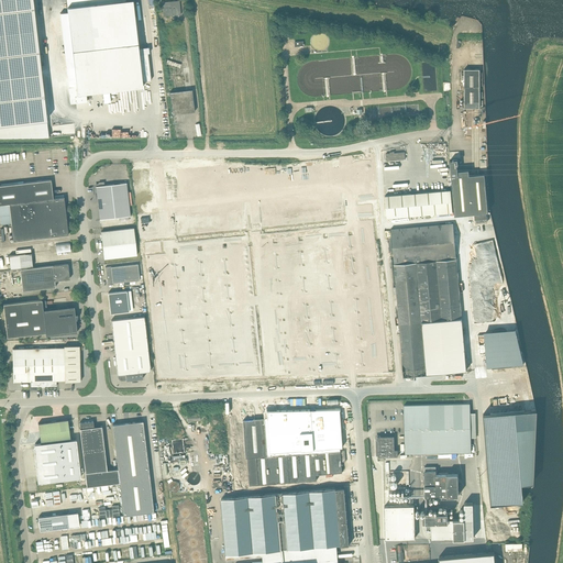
[(0,0),(0,138),(48,138),(32,0),(0,0)]
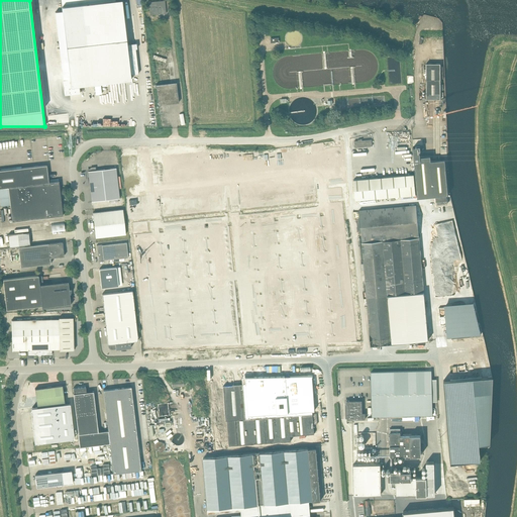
[(61,0),(62,6),(70,79),(63,80),(64,90),(65,95),(80,93),(79,86),(131,80),(130,75),(138,74),(138,69),(135,48),(127,49),(121,0),(116,0),(115,0),(61,0)]
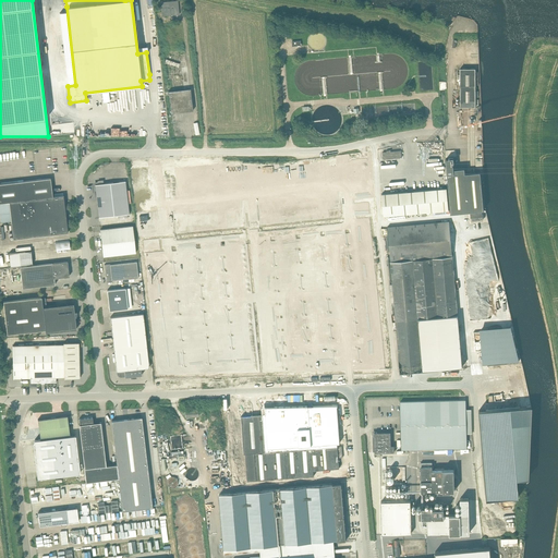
[(179,14),(178,1),(160,2),(161,16),(179,14)]
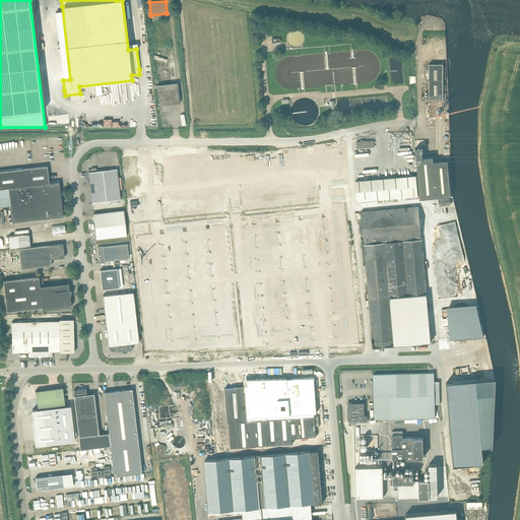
[(443,64),(429,64),(429,100),(443,100),(443,64)]
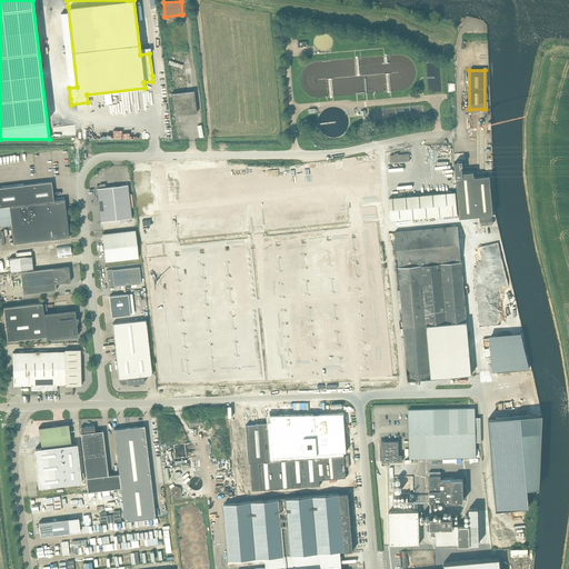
[(197,113),(193,91),(171,93),(175,116),(197,113)]
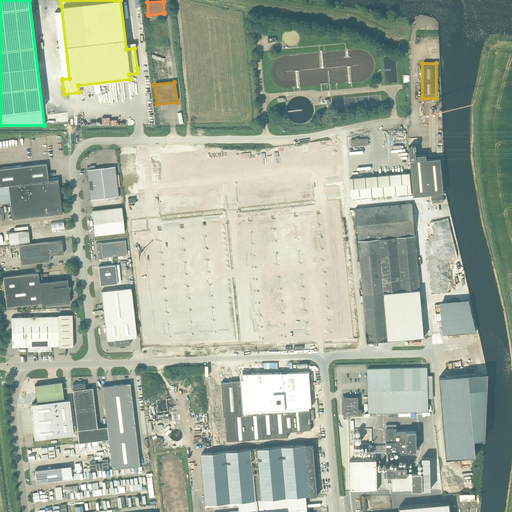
[(412,146),(409,146),(413,196),(444,193),(440,158),(426,159),(426,154),(416,155),(415,150),(416,150),(416,145),(412,145),(412,146)]
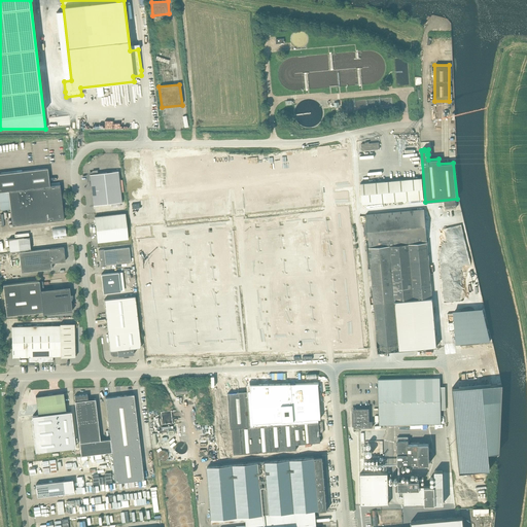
[(0,191),(0,192),(1,197),(1,203),(9,202),(11,217),(7,218),(8,226),(64,220),(60,184),(49,185),(47,169),(0,173),(0,191)]
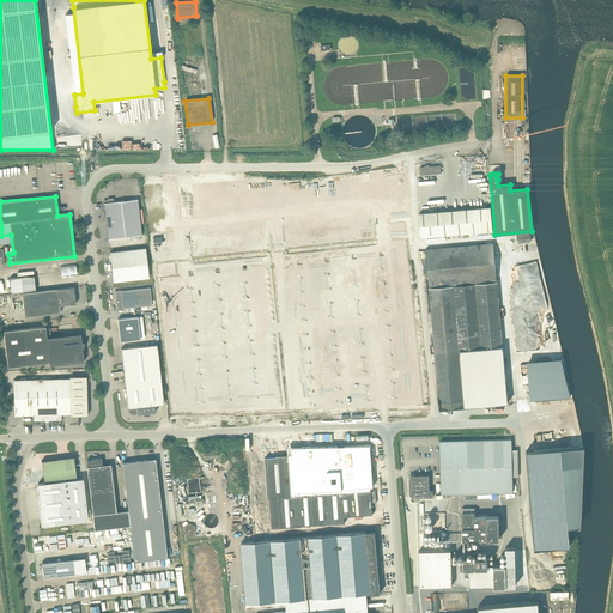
[(104,201),(104,204),(109,240),(141,236),(138,199),(114,202),(113,199),(108,200),(108,201),(104,201)]
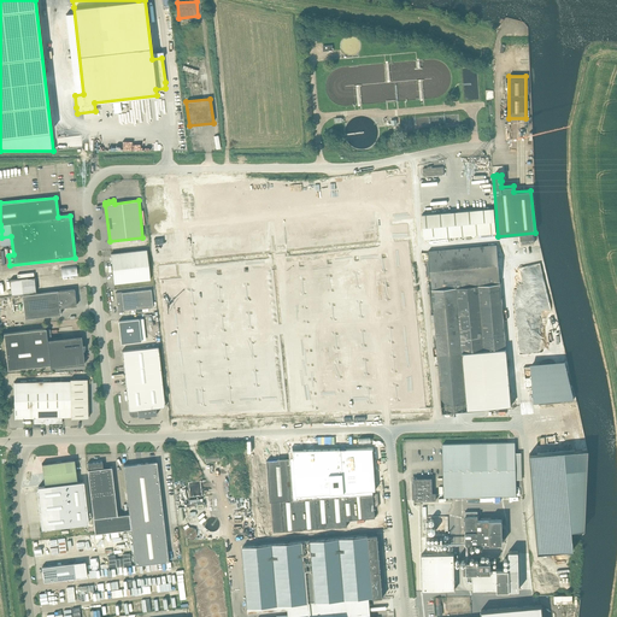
[(494,209),(422,215),(424,239),(495,233),(494,209)]
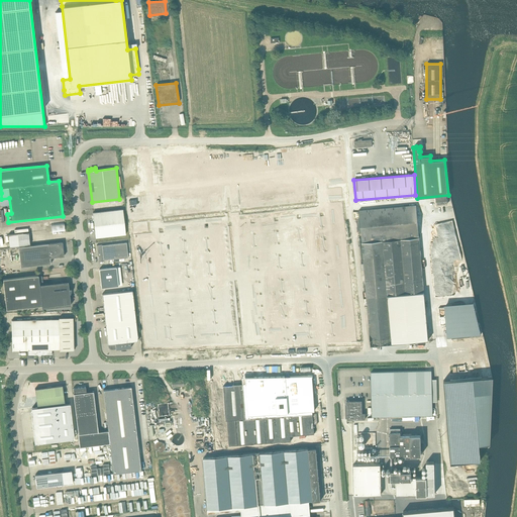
[(231,213),(131,225),(143,350),(359,345),(342,187),(324,189),(326,201),(241,211),(241,206),(231,208),(231,213)]
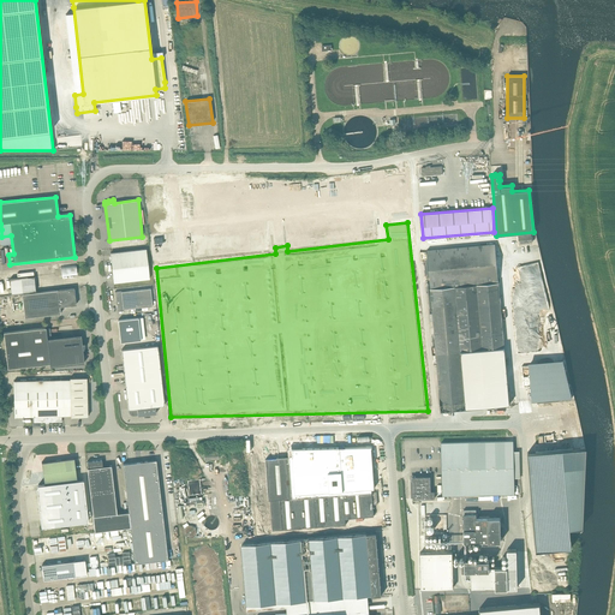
[(531,233),(519,234),(519,244),(532,243),(531,233)]
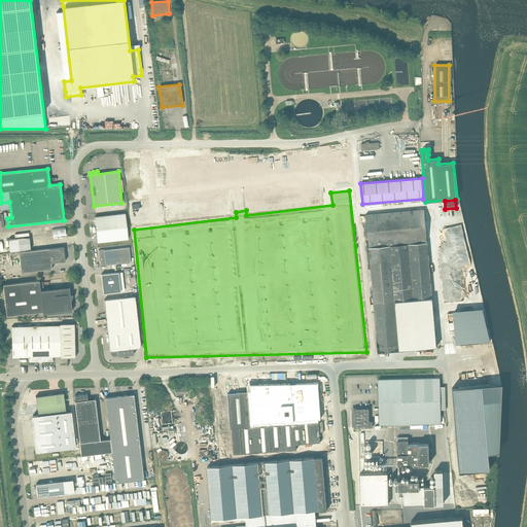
[(365,214),(377,336),(376,336),(378,352),(436,347),(429,267),(424,209),(365,214)]
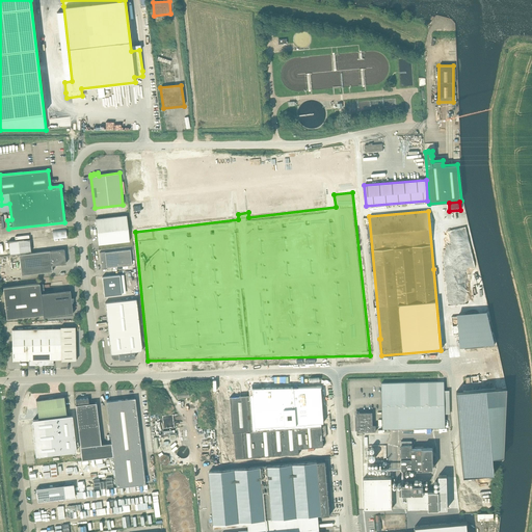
[(127,215),(101,218),(96,219),(99,245),(129,241),(127,215)]
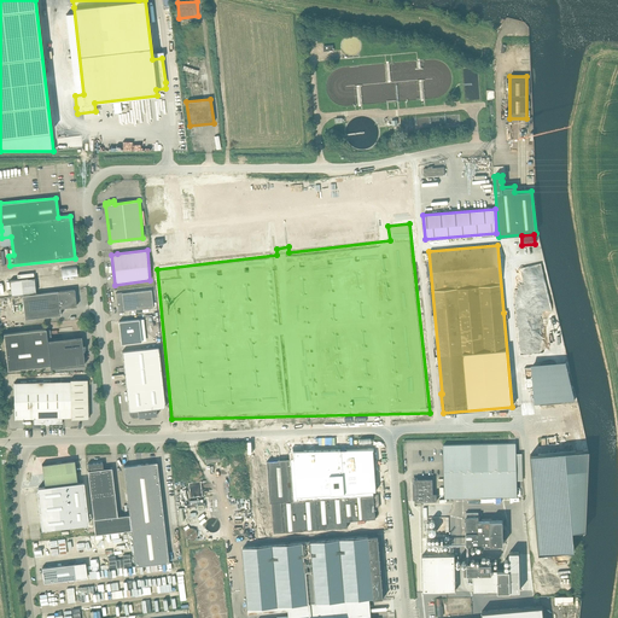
[(522,270),(526,292),(546,289),(541,266),(522,270)]
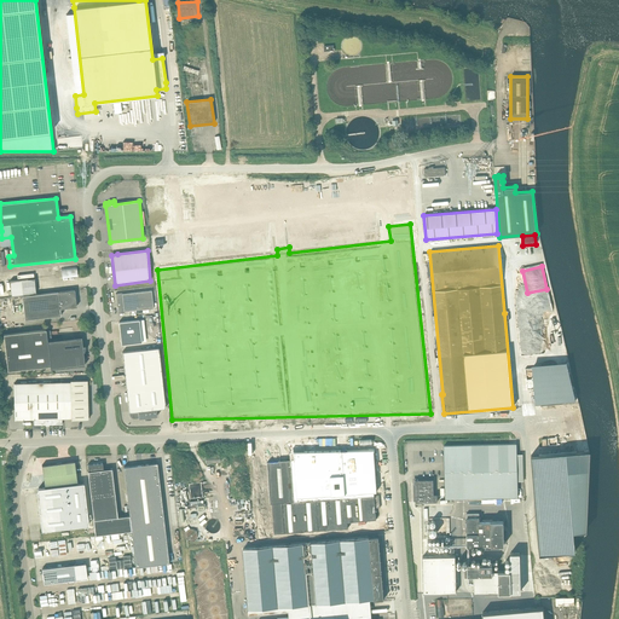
[(34,278),(10,281),(11,296),(36,293),(34,278)]
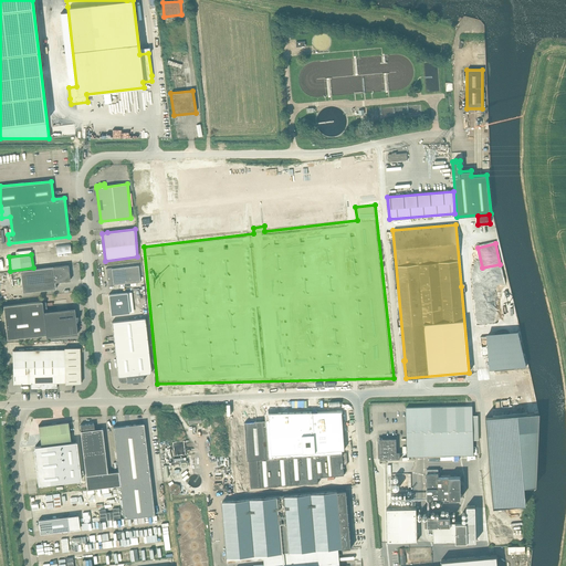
[(22,293),(50,290),(55,289),(55,282),(65,281),(66,281),(66,280),(69,278),(70,278),(70,276),(69,265),(20,271),(22,293)]
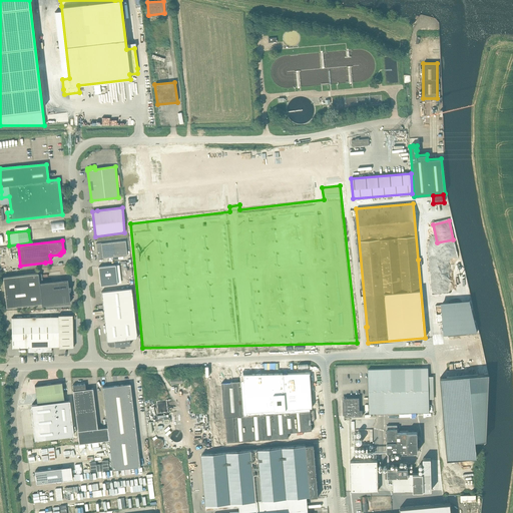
[(125,240),(105,242),(101,243),(101,242),(95,243),(96,243),(97,253),(98,260),(103,259),(127,255),(125,240)]
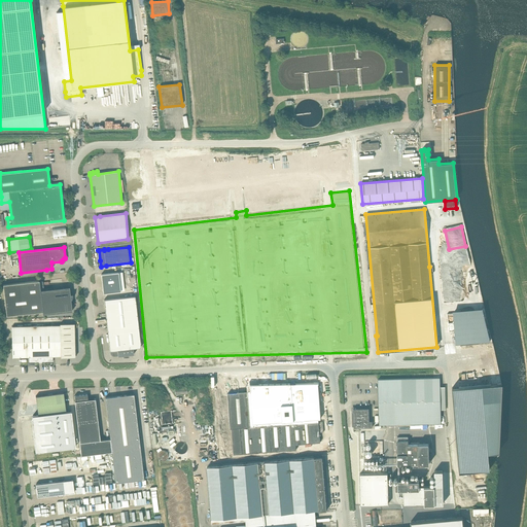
[(103,293),(108,292),(120,291),(118,273),(101,275),(103,293)]
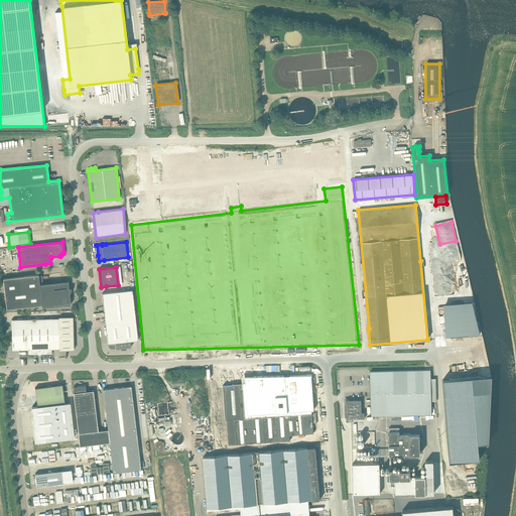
[(6,309),(41,305),(42,307),(71,304),(70,293),(71,293),(71,288),(69,288),(68,281),(42,284),(41,275),(38,275),(3,279),(6,309)]
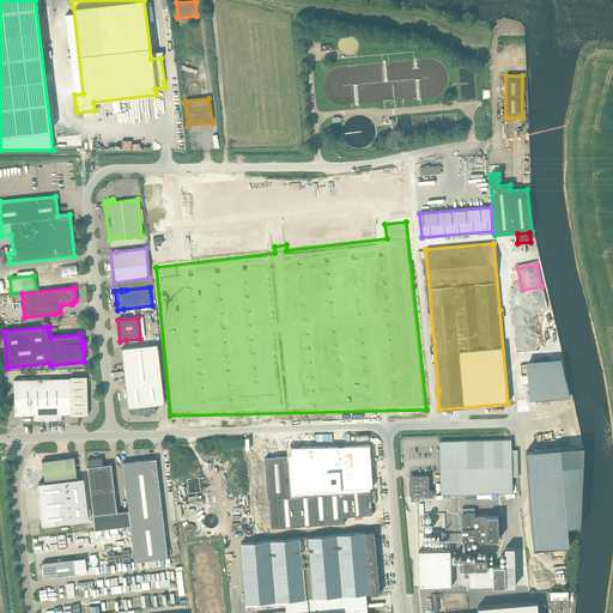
[(125,384),(161,381),(157,345),(121,349),(125,384)]
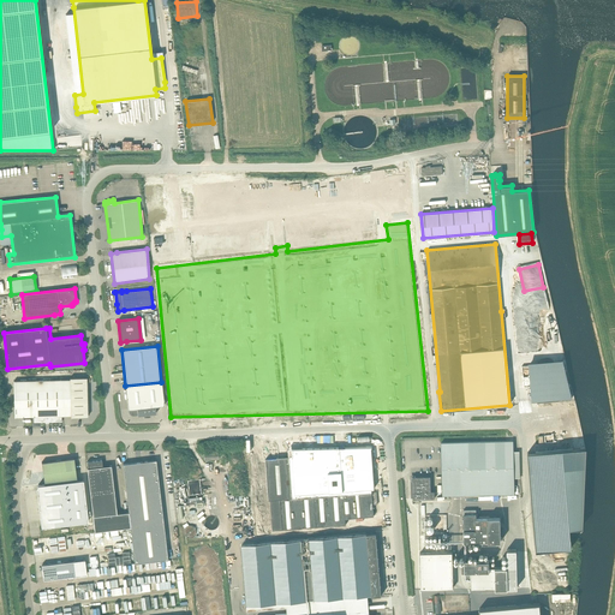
[(70,380),(19,381),(13,381),(15,417),(34,417),(34,423),(61,422),(61,416),(71,416),(71,417),(88,417),(87,377),(70,378),(70,380)]
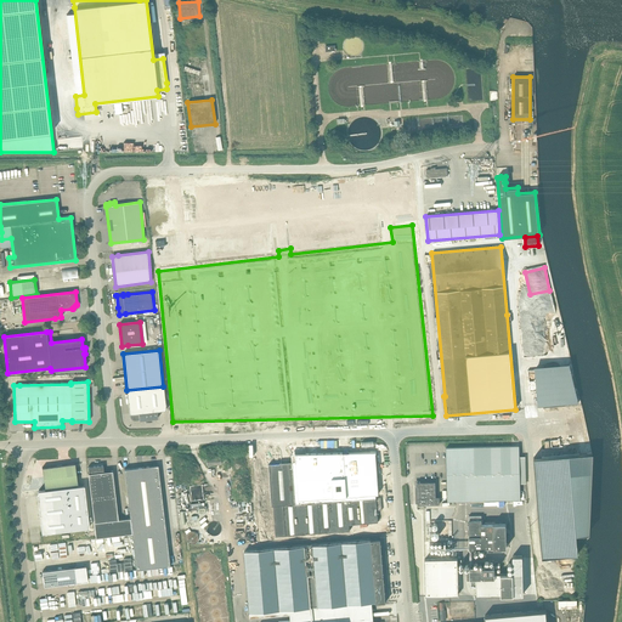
[(165,411),(163,386),(126,390),(130,414),(130,417),(131,418),(131,419),(133,420),(134,420),(135,420),(146,419),(146,420),(158,419),(157,411),(165,411)]
